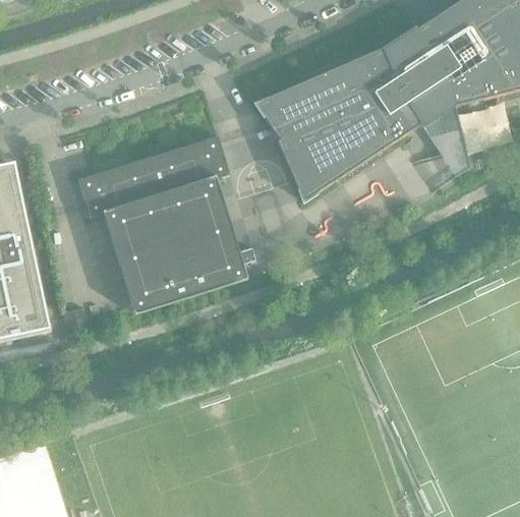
[(460,0),(457,2),(441,12),(417,27),(415,24),(382,47),(383,47),(256,102),(272,124),(281,138),(278,139),(304,200),(421,123),(423,126),(455,105),(456,105),(519,89),(519,0),(460,0)]
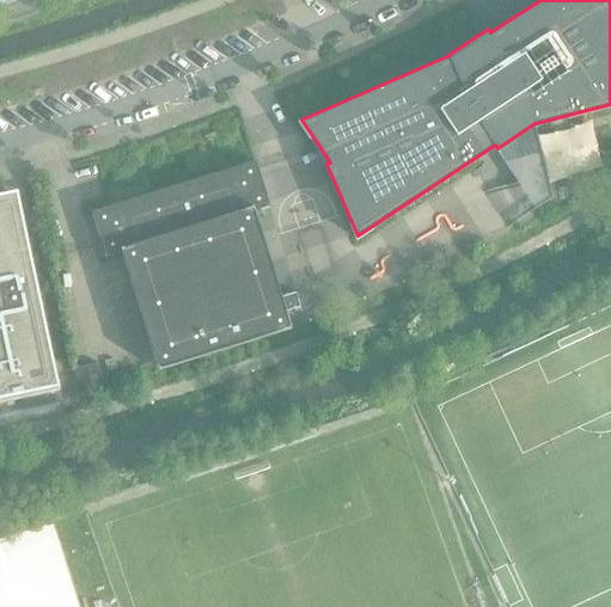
[(107,255),(122,250),(159,367),(292,325),(255,208),(270,203),(257,159),(92,209),(107,255)]
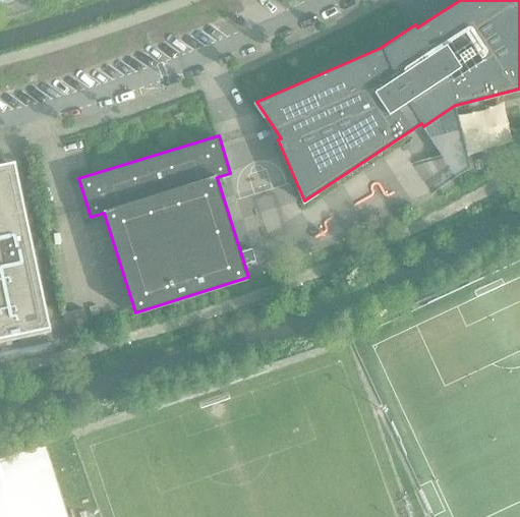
[(15,163),(0,165),(0,339),(50,329),(15,163)]
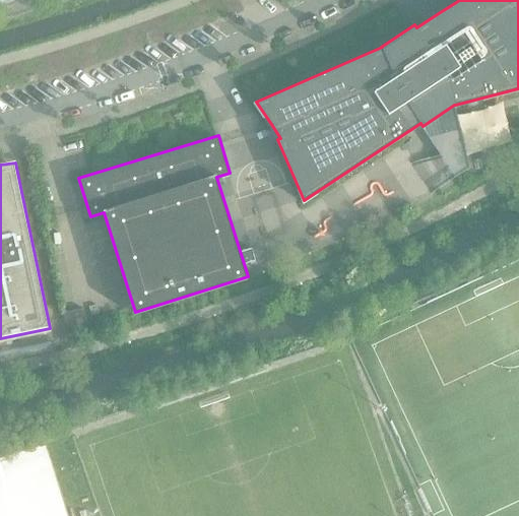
[(64,311),(63,311),(67,324),(87,319),(83,305),(64,311)]
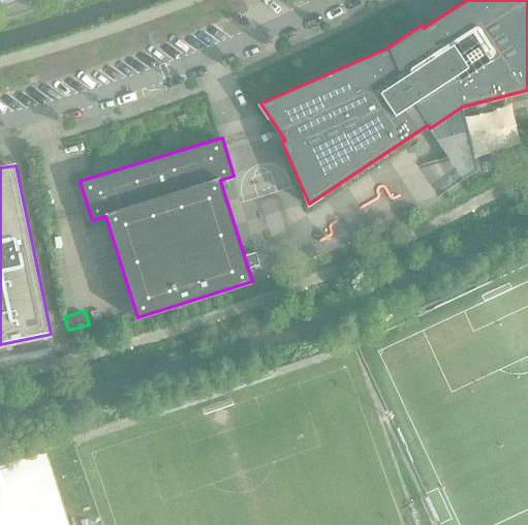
[(0,524),(69,524),(47,450),(0,464),(0,524)]
